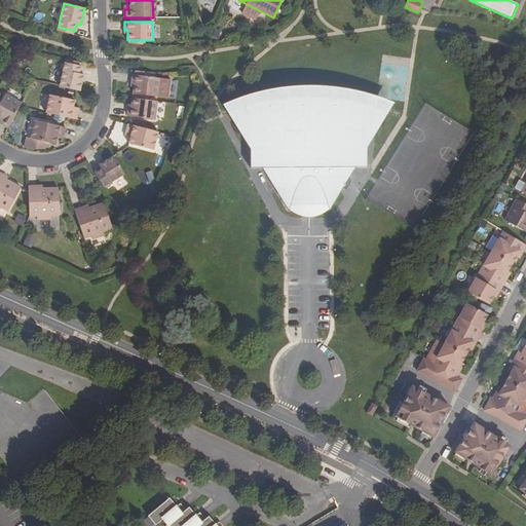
[(80,67),(65,63),(63,70),(60,86),(80,91),(83,75),(79,74),(80,67)]
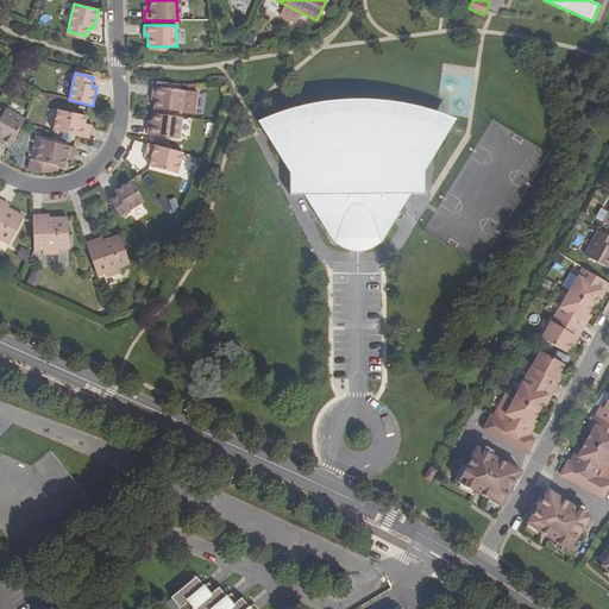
[(154,108),(183,112),(186,90),(175,89),(154,87),(152,96),(156,96),(154,108)]
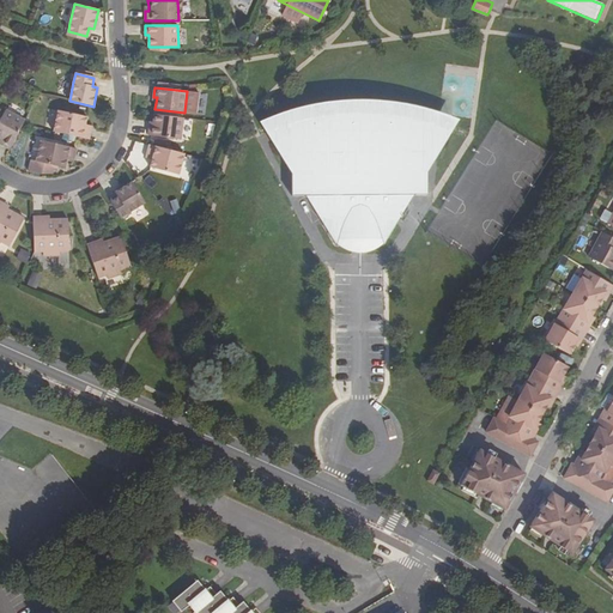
[(0,120),(0,140),(2,143),(1,145),(10,150),(23,125),(25,120),(6,110),(0,120)]
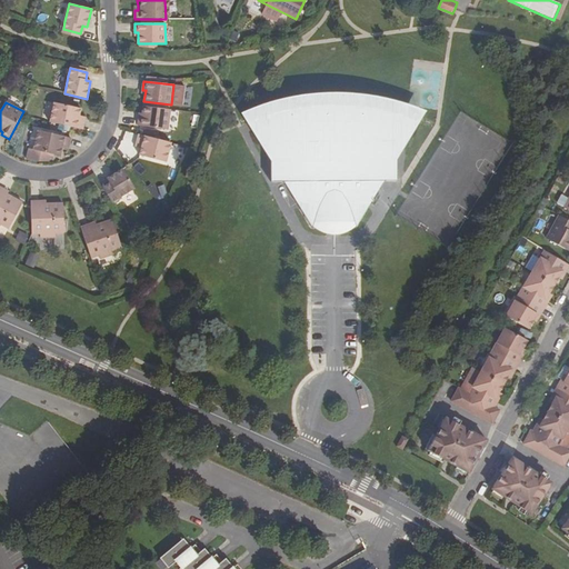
[(82,129),(85,121),(82,120),(82,116),(85,109),(57,103),(52,122),(82,129)]
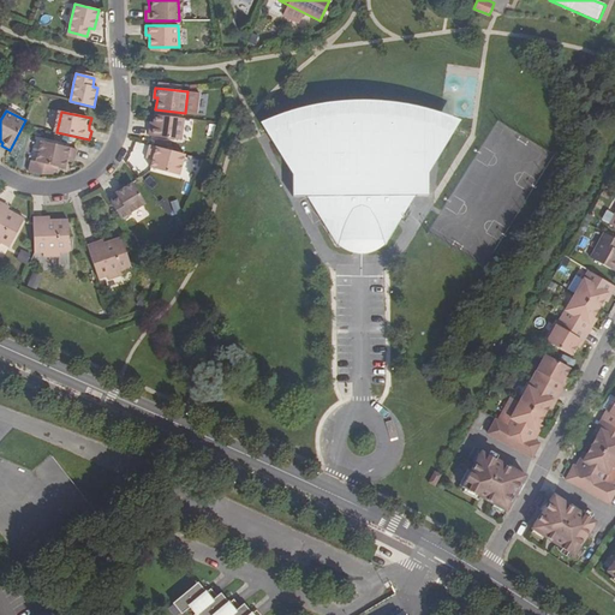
[(149,136),(181,141),(184,119),(155,114),(154,123),(153,126),(150,126),(149,136)]
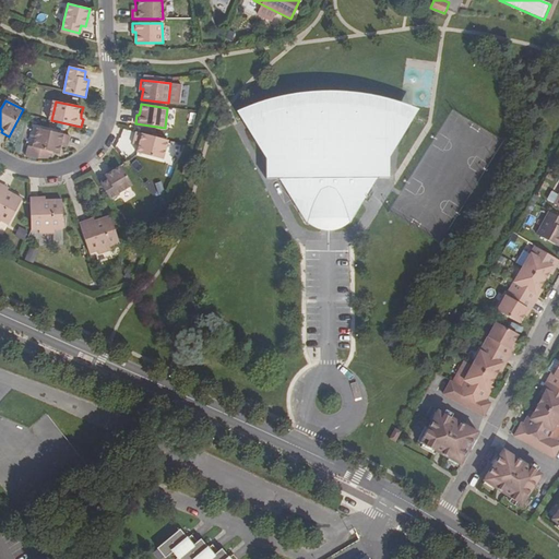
[(394,147),(412,120),(399,116),(384,111),(369,108),(354,105),(339,104),(323,104),(308,105),(293,107),(277,110),(262,115),(248,119),(242,121),(244,122),(248,121),(252,129),(248,131),(260,149),(265,149),(266,179),(278,179),(293,200),(296,200),(296,205),(307,224),(348,223),(360,204),(360,199),(363,199),(376,178),(389,178),(389,149),(394,147)]
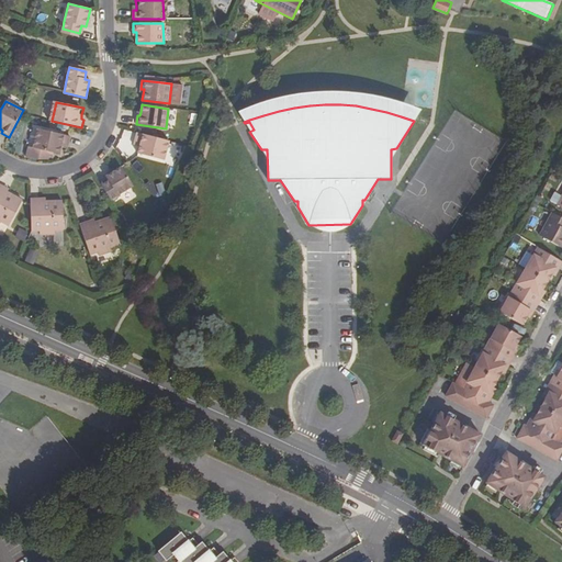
[(47,160),(49,152),(57,154),(58,147),(59,144),(65,145),(67,136),(37,128),(33,148),(29,147),(26,157),(38,160),(47,160)]
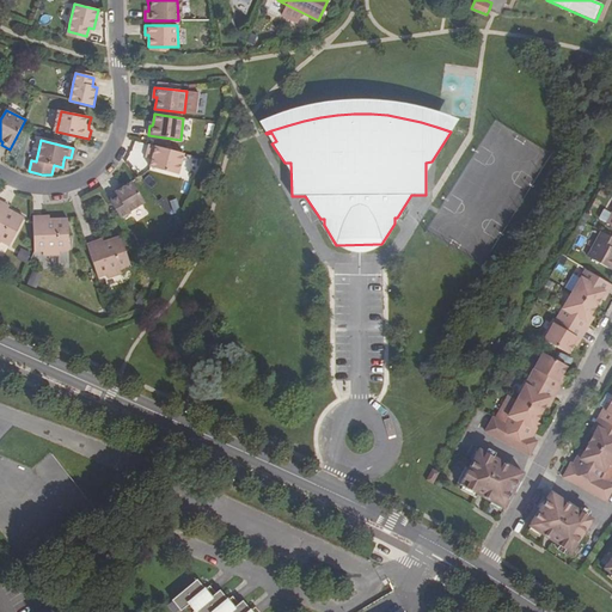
[(178,175),(184,153),(148,145),(146,153),(153,155),(150,167),(178,175)]
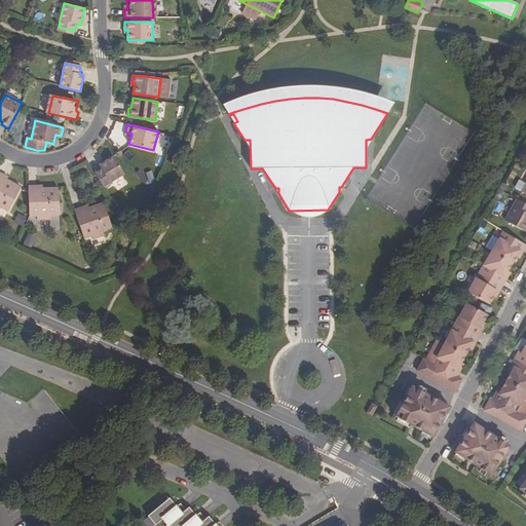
[(95,174),(104,187),(124,175),(113,156),(99,165),(101,170),(95,174)]
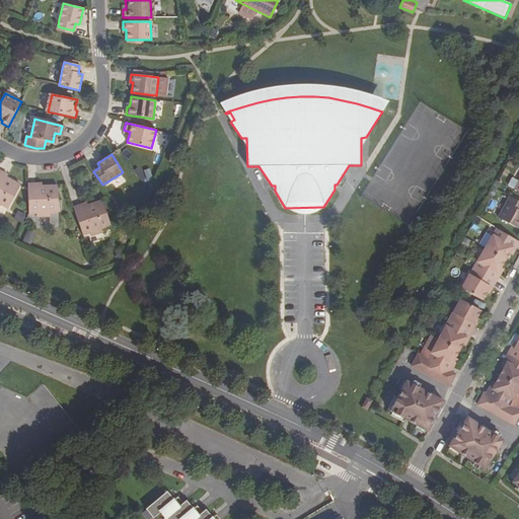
[(6,177),(0,173),(0,206),(0,205),(7,209),(20,184),(6,177)]
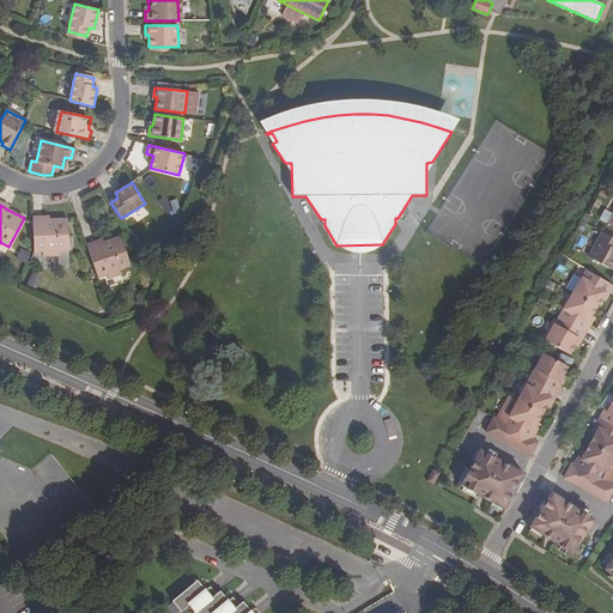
[(49,219),(34,220),(35,253),(43,252),(43,256),(60,255),(60,252),(68,252),(68,219),(49,219)]
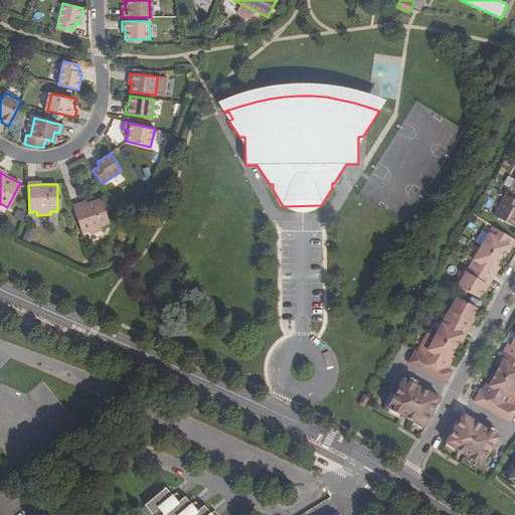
[(514,225),(514,200),(506,195),(495,216),(514,227),(514,225)]
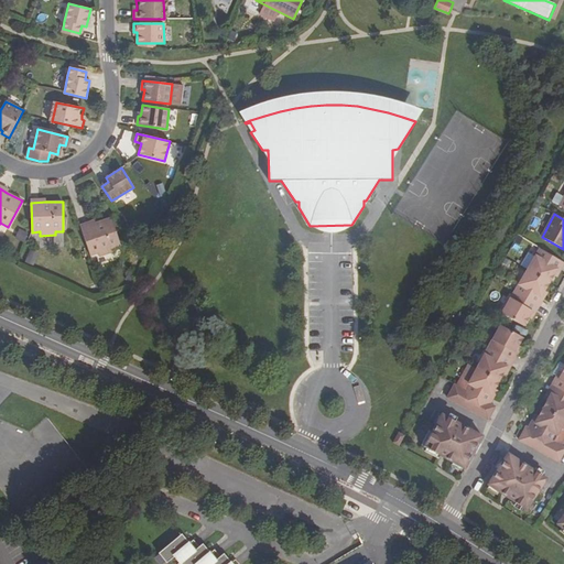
[(95,223),(80,228),(90,256),(98,253),(99,257),(114,252),(112,249),(120,246),(111,218),(95,223)]
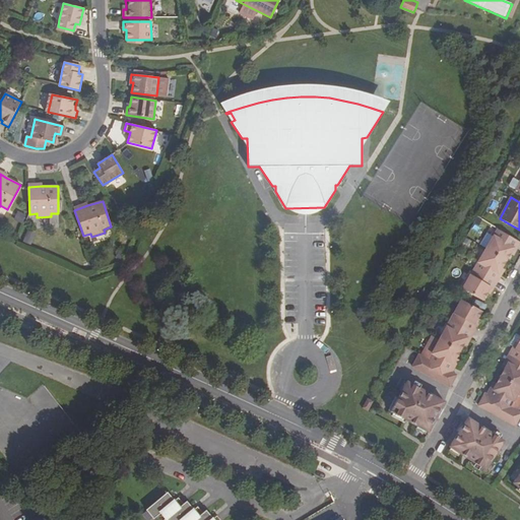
[(13,219),(21,223),(25,214),(17,211),(13,219)]
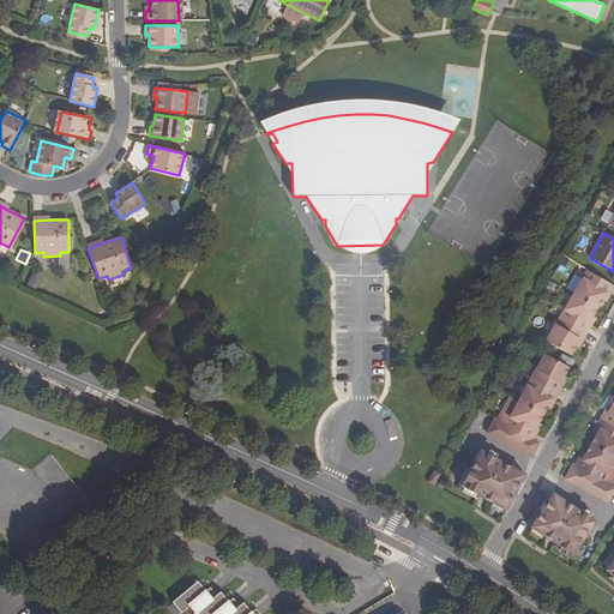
[(575,294),(597,308),(607,292),(605,289),(608,283),(588,271),(575,294)]
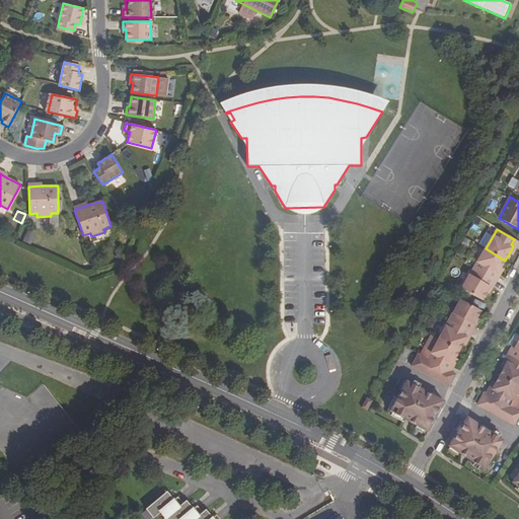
[(25,230),(22,241),(30,244),(33,233),(25,230)]
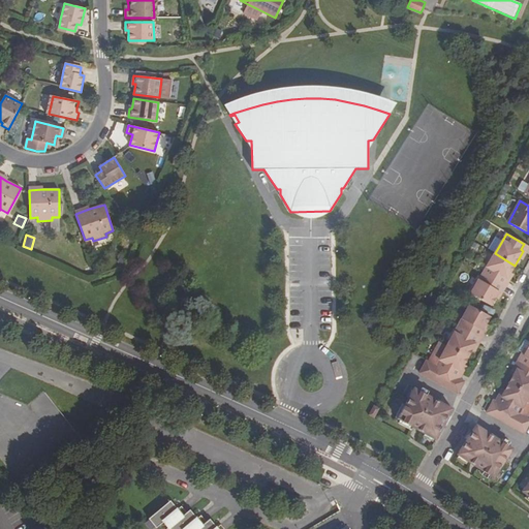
[(483,273),(500,283),(503,278),(506,280),(515,266),(495,253),(483,273)]
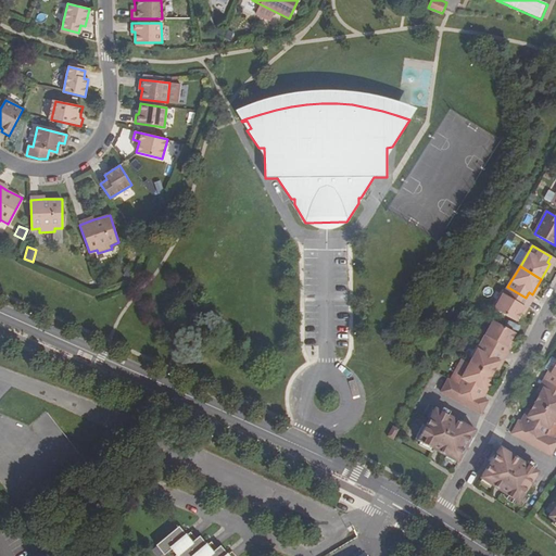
[(522,304),(526,298),(507,287),(495,307),(516,320),(525,305),(522,304)]
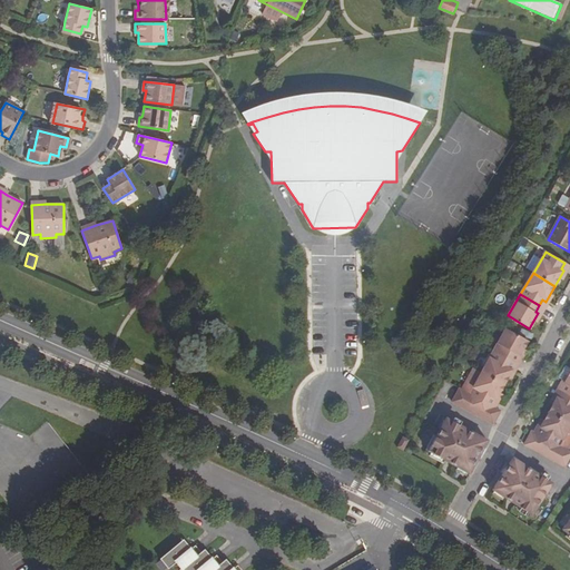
[(493,351),(513,362),(517,355),(520,356),(528,341),(505,328),(493,351)]
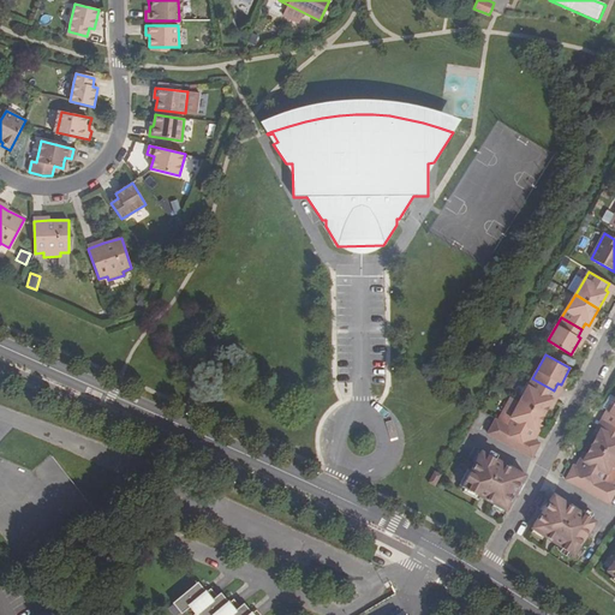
[(532,378),(520,402),(544,416),(553,400),(549,399),(554,390),(532,378)]
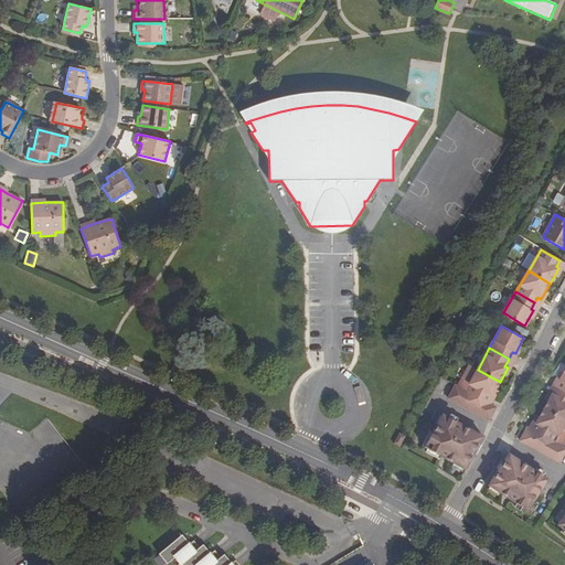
[(466,391),(484,402),(489,395),(492,396),(500,382),(478,370),(466,391)]
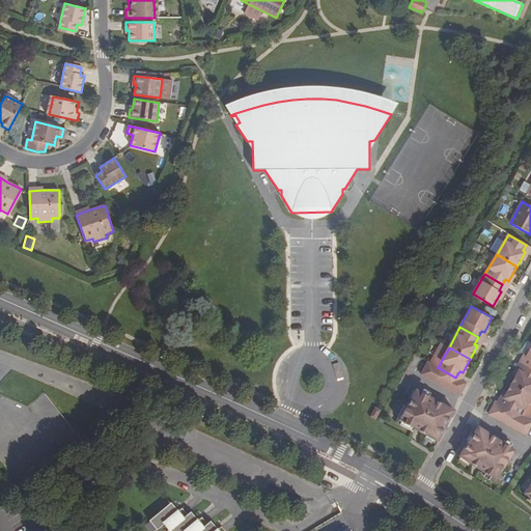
[(459,395),(466,383),(455,378),(438,367),(427,362),(421,374),(459,395)]
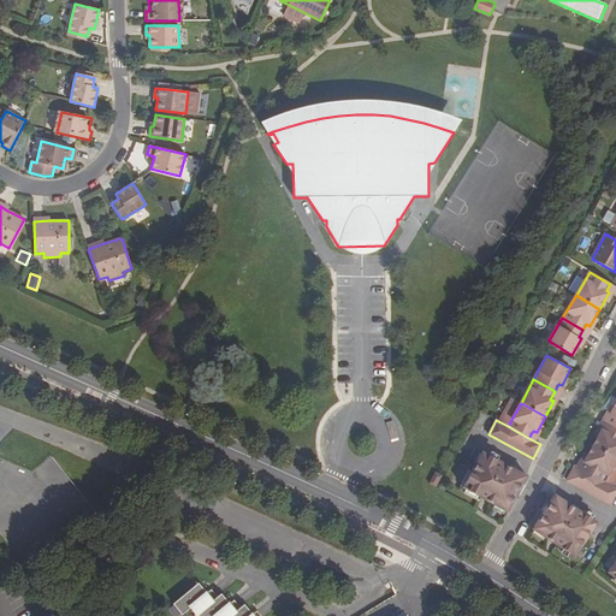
[(602,430),(593,446),(615,458),(615,427),(609,424),(604,432),(602,430)]
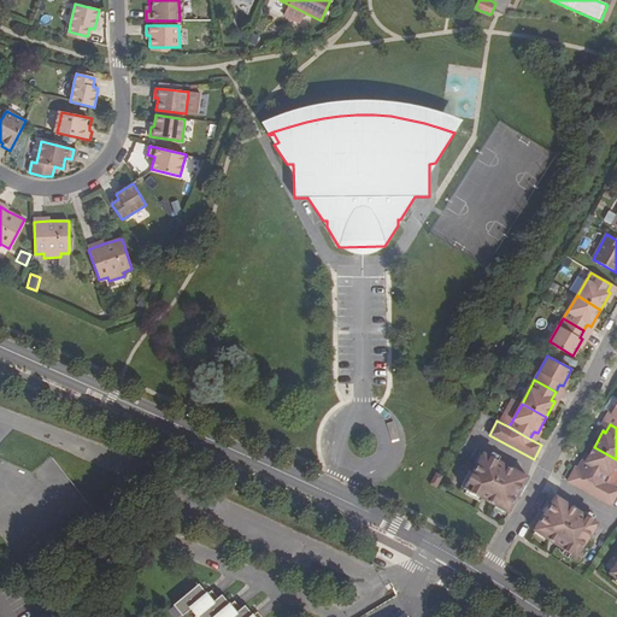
[(616,460),(616,459),(594,447),(586,462),(588,464),(585,471),(605,483),(616,460)]
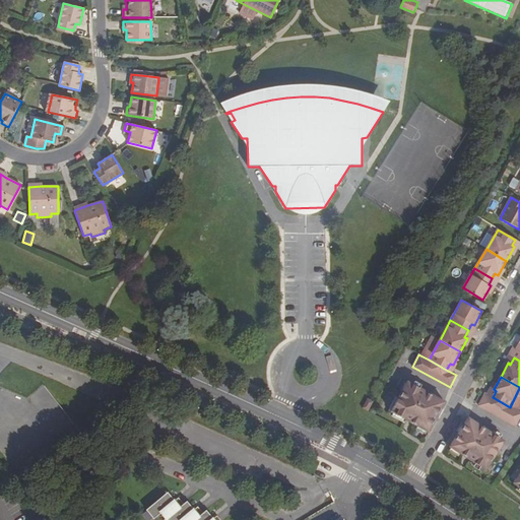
[(390,407),(430,430),(445,402),(407,381),(398,398),(395,397),(390,407)]
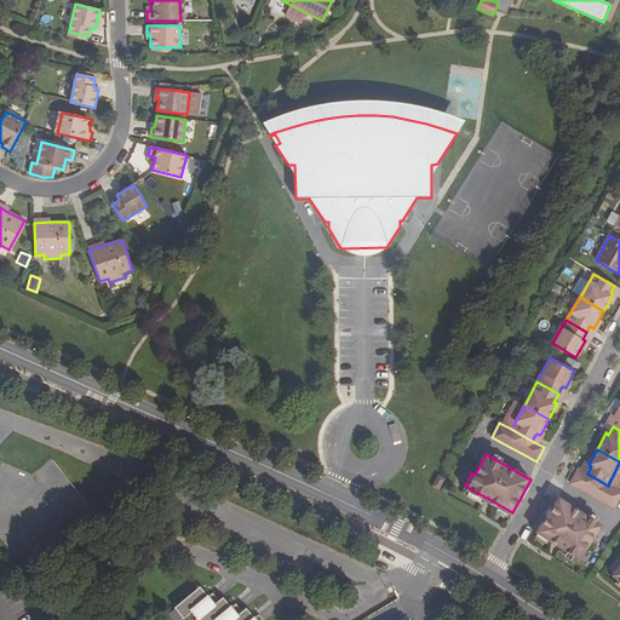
[(614,507),(619,497),(619,492),(608,486),(587,474),(579,469),(570,483),(614,507)]
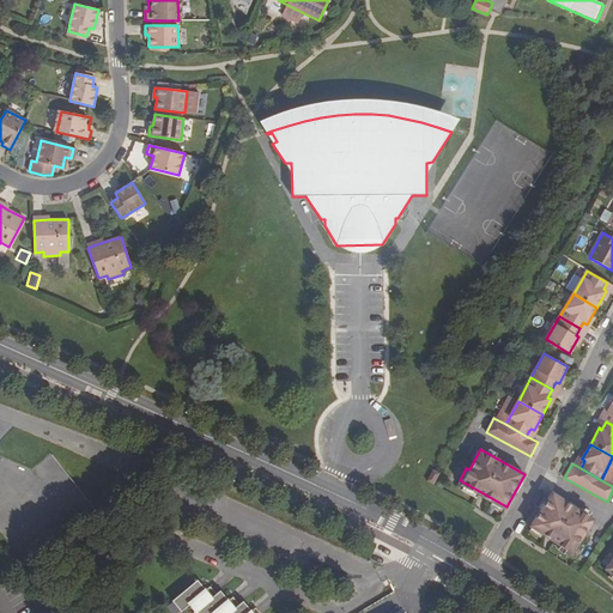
[(426,481),(434,485),(439,474),(434,469),(426,481)]
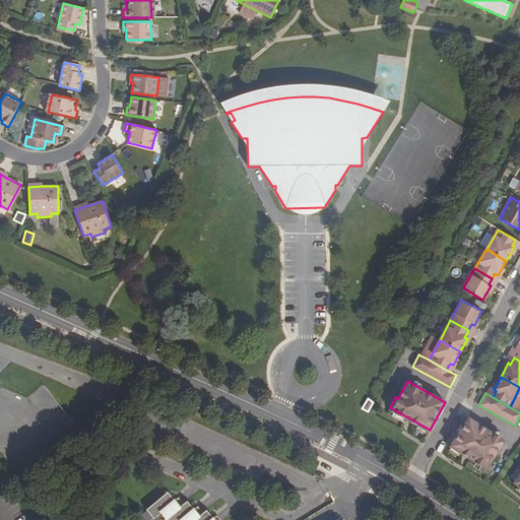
[(460,454),(483,470),(503,442),(468,417),(450,444),(461,452),(460,454)]
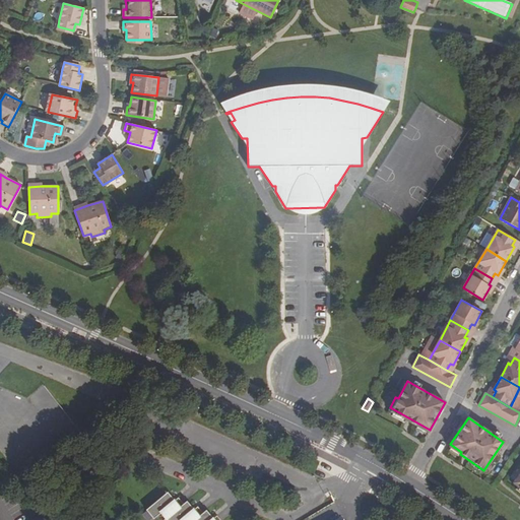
[(144,509),(152,518),(159,512),(165,518),(182,503),(177,497),(173,500),(166,492),(144,509)]
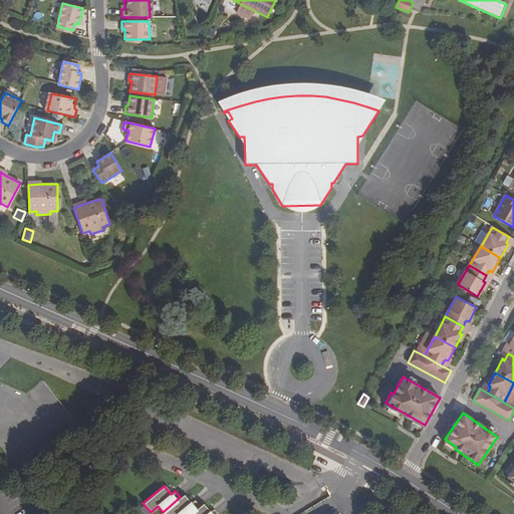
[(163,512),(164,513),(190,513),(200,506),(194,500),(191,503),(183,495),(180,497),(163,512)]
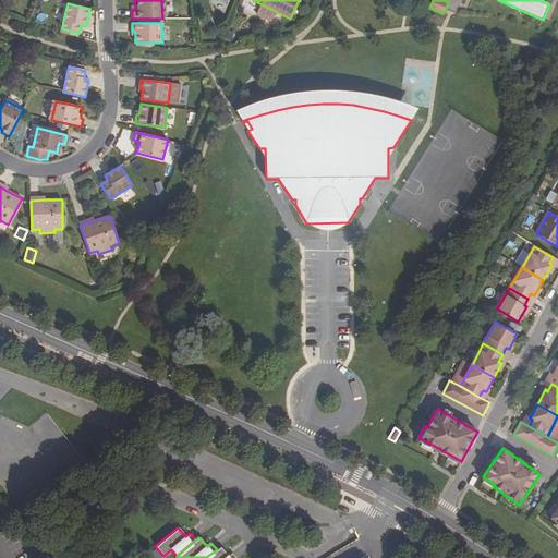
[(206,557),(237,557),(232,553),(228,556),(220,547),(217,549),(206,557)]
